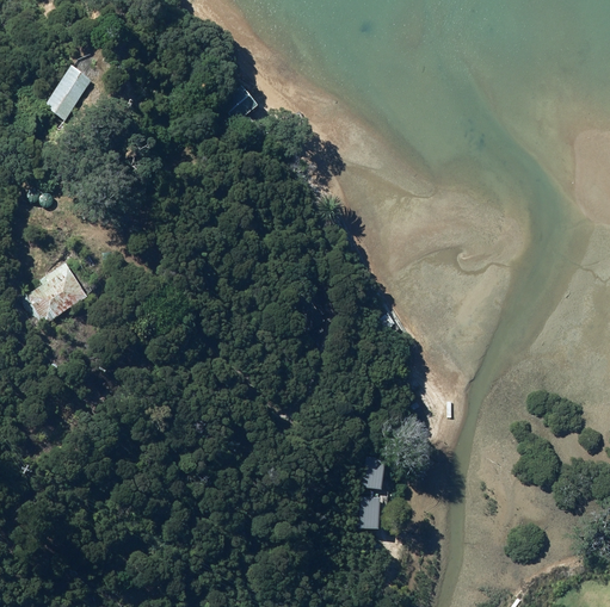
[(69,64),(45,105),(67,118),(91,78),(69,64)]
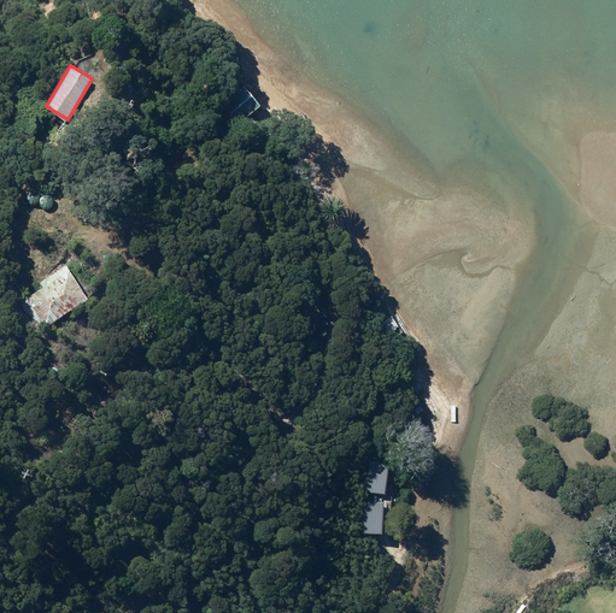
[(223,102),(233,115),(227,119),(234,127),(260,105),(245,86),(223,102)]
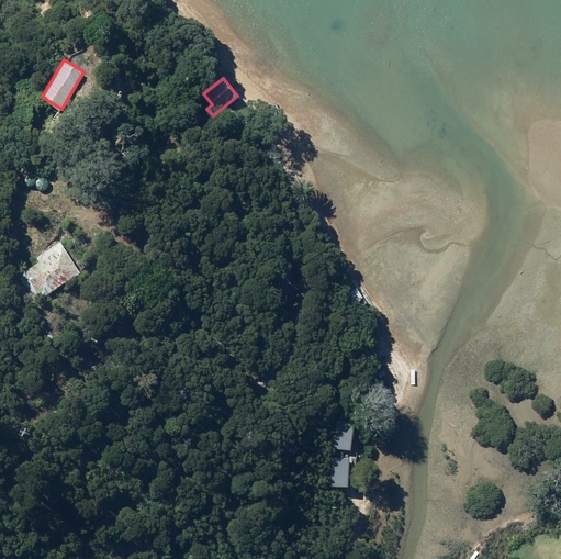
[(25,267),(19,271),(37,300),(79,271),(59,241),(37,255),(40,259),(26,268),(25,267)]
